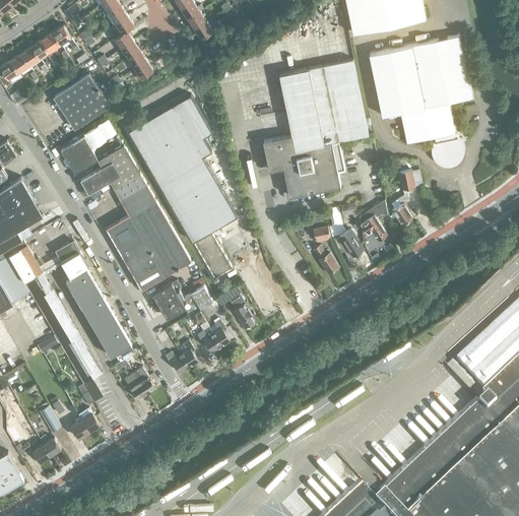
[(0,10),(3,15),(12,7),(6,0),(0,0),(0,10)]
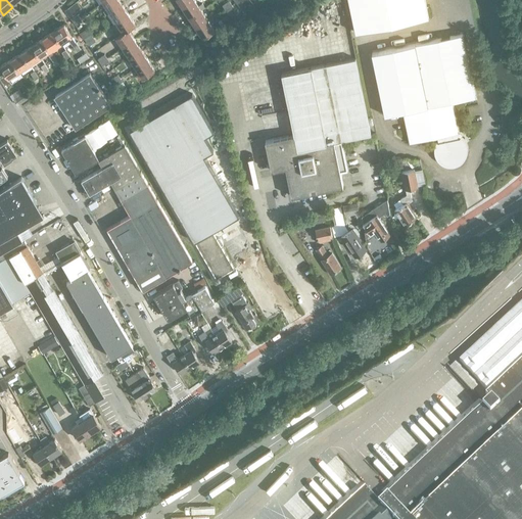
[(110,0),(102,6),(106,12),(103,15),(105,18),(109,16),(109,15),(121,8),(115,0),(110,0)]
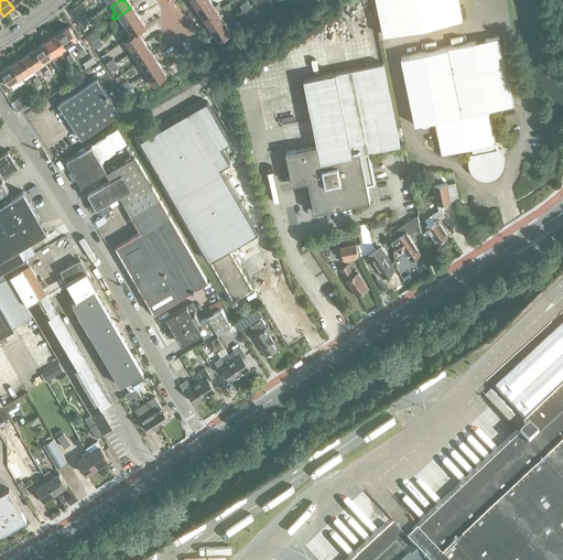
[(188,0),(188,1),(196,12),(209,3),(206,0),(188,0)]
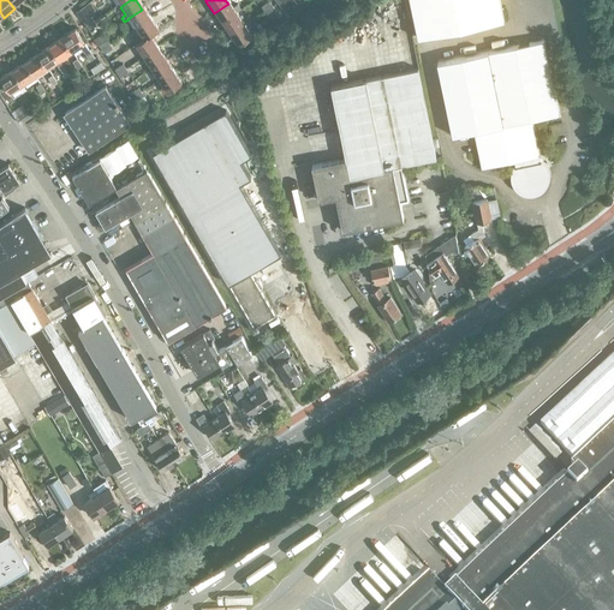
[(292,3),(288,0),(284,0),(276,6),(281,12),(292,3)]
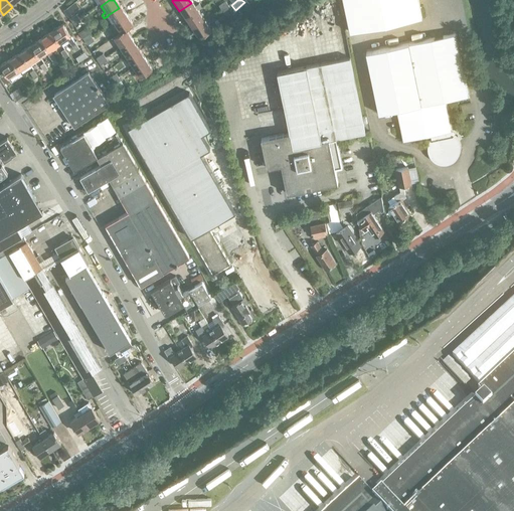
[(341,0),(349,35),(420,21),(415,0),(341,0)]
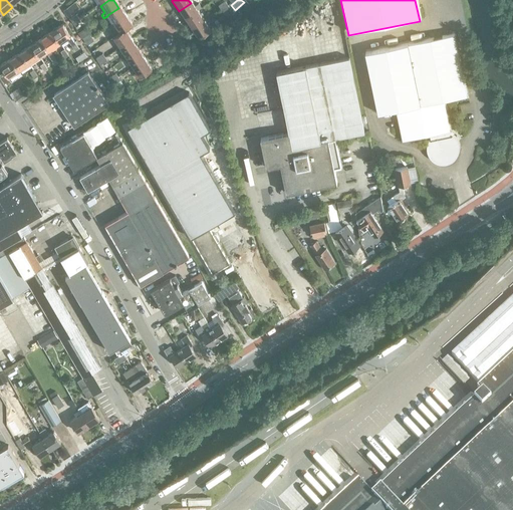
[(239,15),(248,7),(244,2),(235,10),(239,15)]
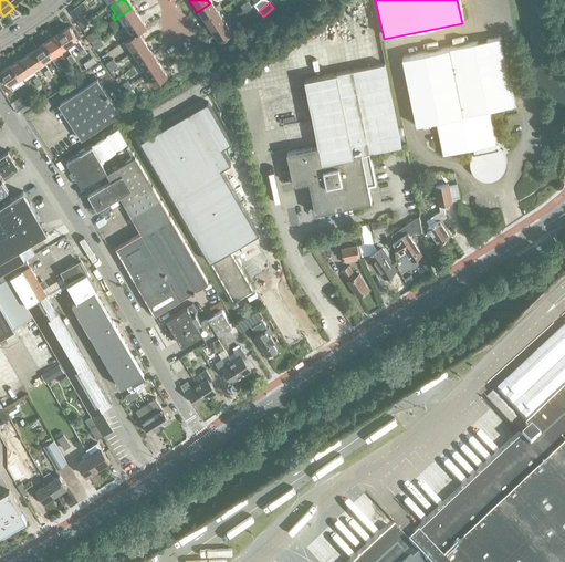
[(197,12),(203,23),(217,14),(210,3),(197,12)]
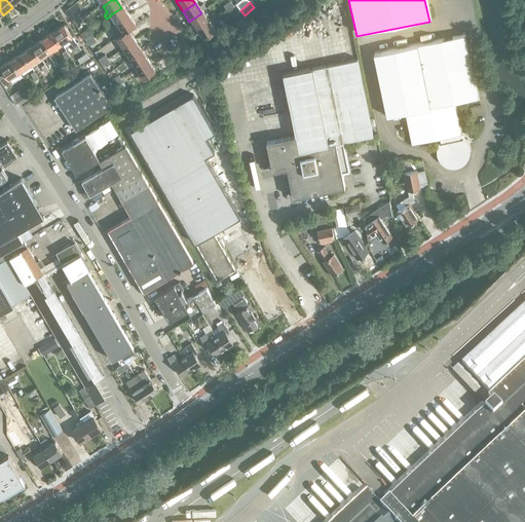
[(110,16),(116,26),(128,19),(121,8),(110,15),(110,16)]
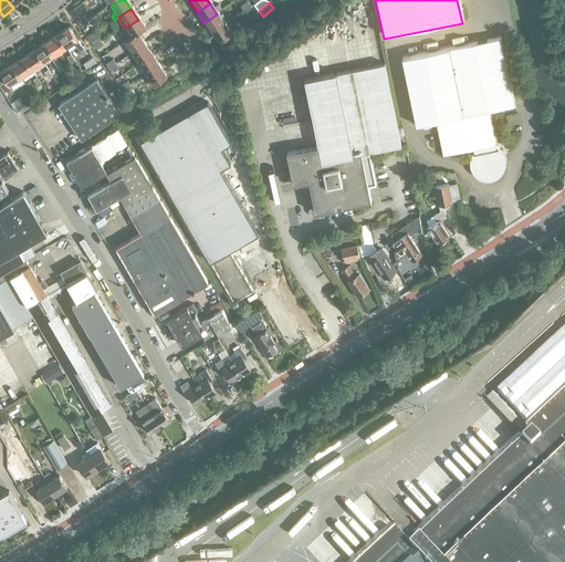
[(76,10),(69,14),(74,23),(82,18),(81,17),(76,10)]
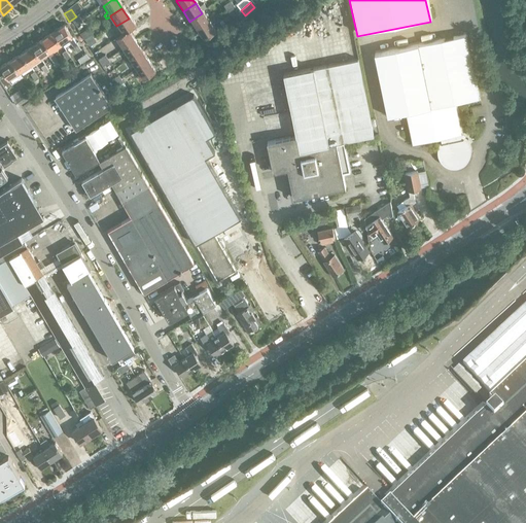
[(189,22),(197,32),(209,24),(202,13),(189,22)]
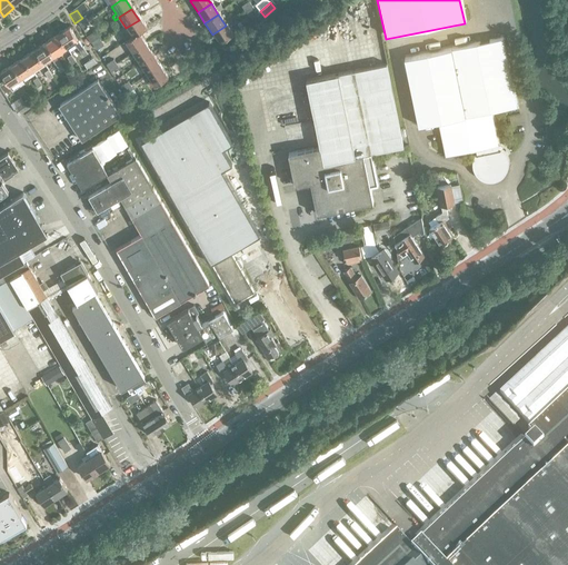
[(126,45),(147,30),(139,20),(126,28),(133,39),(126,45)]
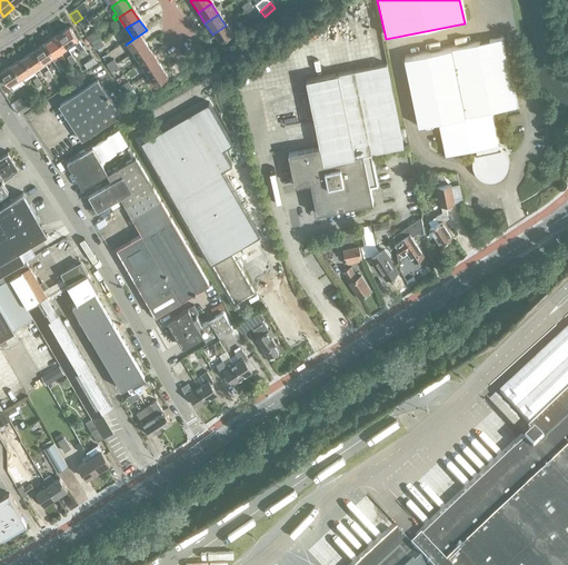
[(226,26),(212,35),(220,46),(233,37),(226,26)]
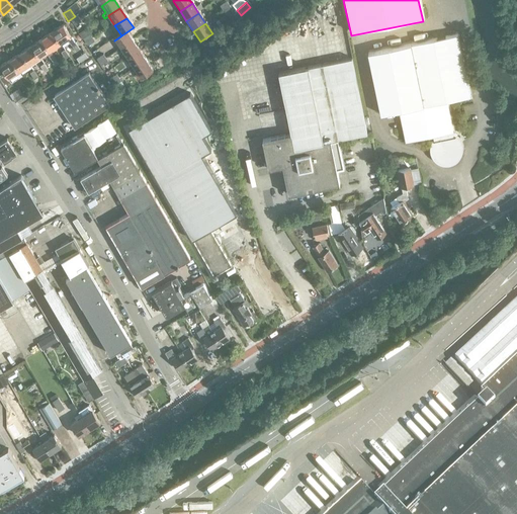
[(71,49),(75,55),(79,52),(75,46),(63,27),(52,34),(60,47),(67,43),(71,49)]
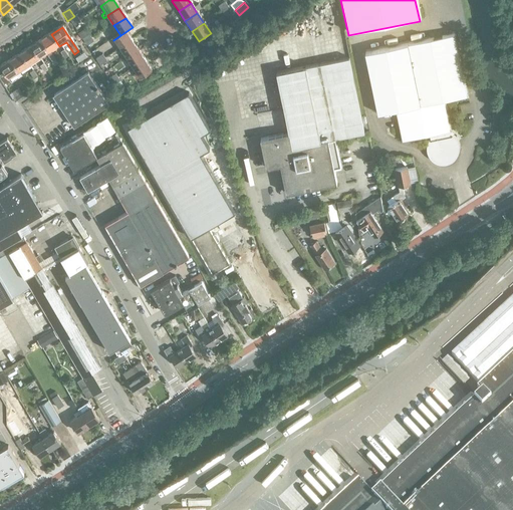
[(119,50),(132,42),(125,33),(133,28),(133,27),(113,40),(119,50)]
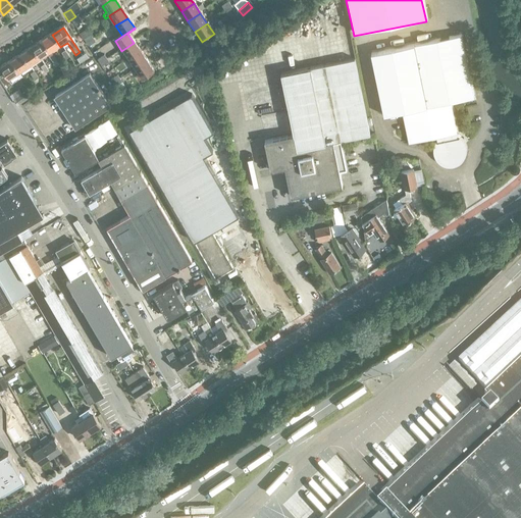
[(52,35),(42,42),(50,54),(60,47),(52,35)]
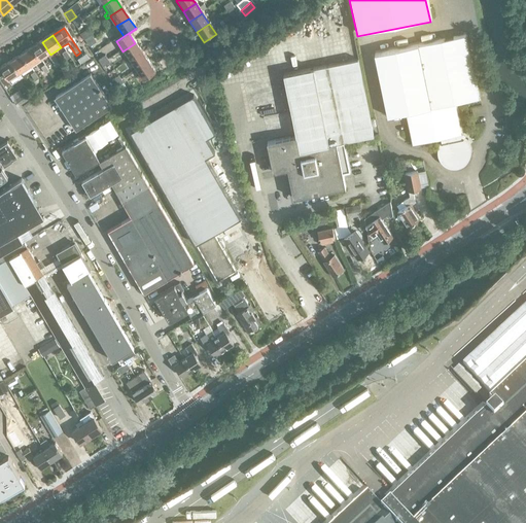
[(406,116),(412,148),(440,142),(441,148),(441,150),(440,151),(440,152),(440,153),(440,154),(440,155),(440,158),(440,159),(440,160),(440,161),(441,162),(441,163),(442,164),(443,165),(444,166),(444,167),(445,167),(447,168),(449,169),(450,169),(452,170),(453,170),(454,170),(456,169),(457,169),(458,169),(460,168),(461,168),(462,167),(463,166),(464,164),(465,163),(466,162),(466,161),(467,160),(467,158),(467,157),(467,154),(467,153),(467,152),(467,150),(466,149),(465,148),(465,147),(464,146),(464,145),(462,144),(462,143),(458,144),(457,138),(460,138),(454,106),(478,102),(465,38),(374,57),(387,120),(406,116)]
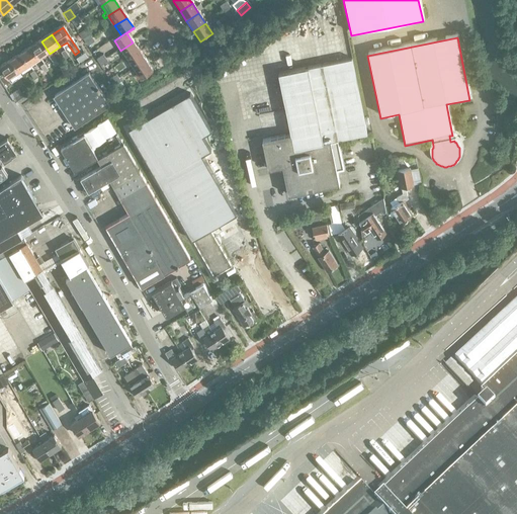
[(47,57),(55,69),(58,66),(50,54),(41,41),(31,49),(39,61),(47,57)]
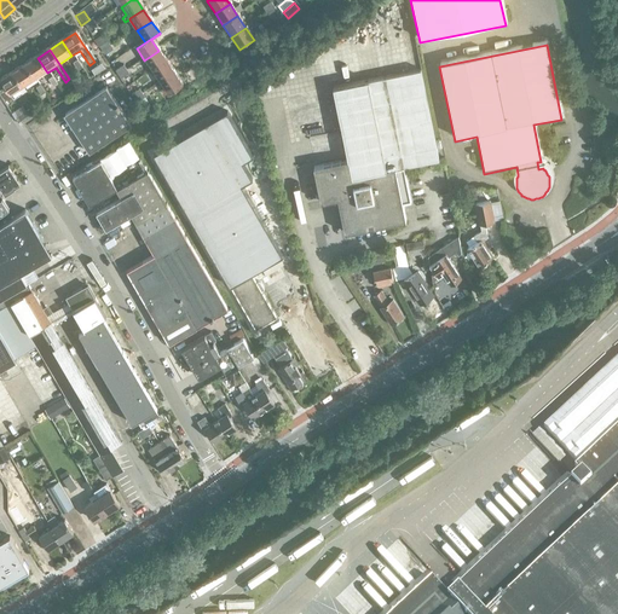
[(145,70),(149,75),(166,63),(159,51),(144,61),(149,68),(145,70)]
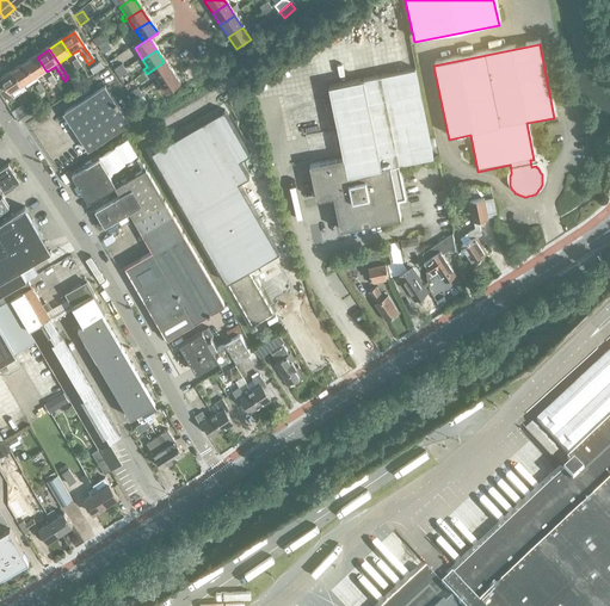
[(24,66),(35,80),(47,72),(37,57),(24,66)]
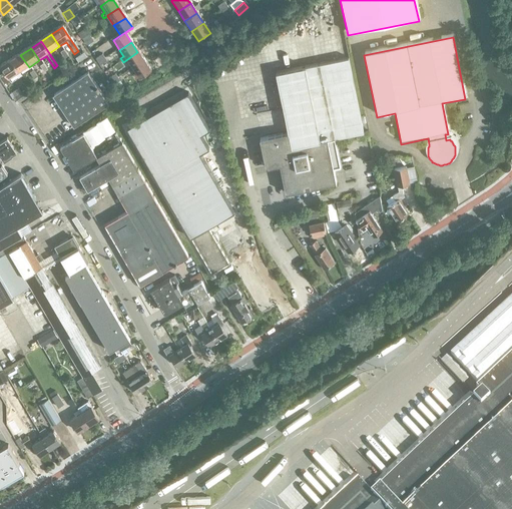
[(125,66),(129,64),(132,69),(144,62),(137,52),(123,62),(125,66)]
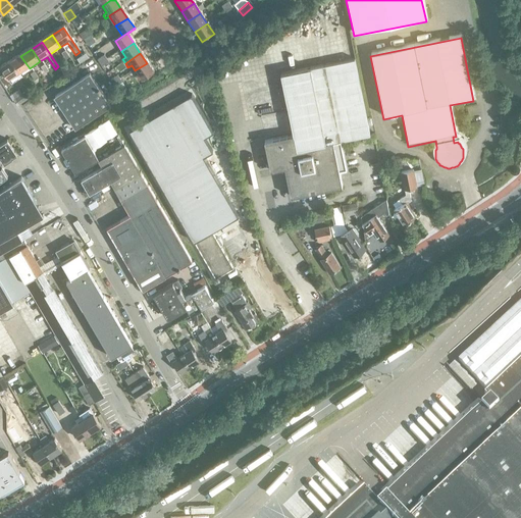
[(10,62),(18,75),(30,68),(20,56),(10,62)]
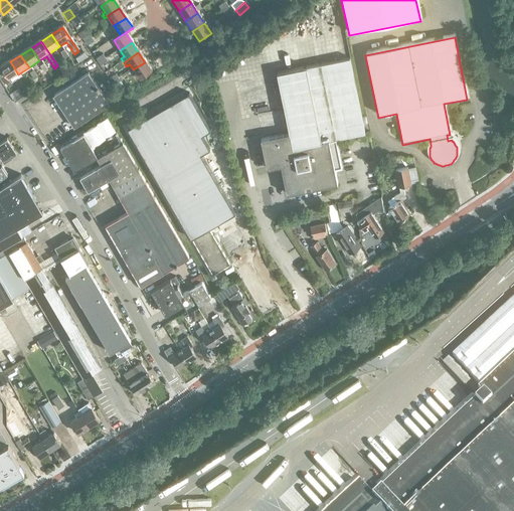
[(18,74),(10,61),(0,68),(8,81),(18,74)]
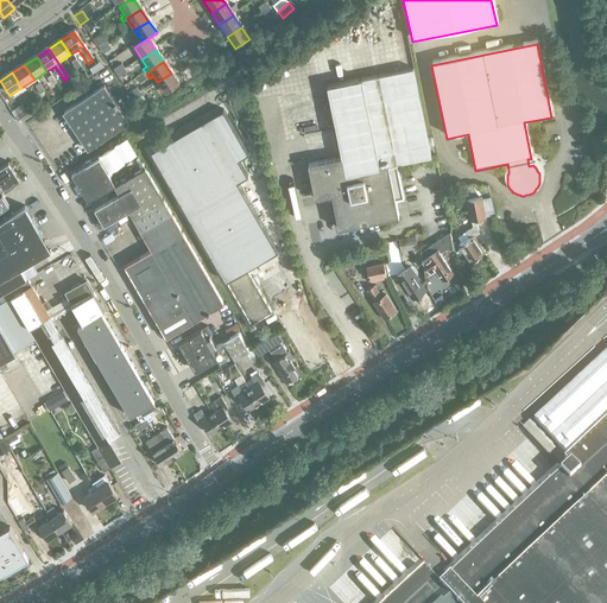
[(412,73),(361,82),(327,89),(341,160),(308,167),(315,202),(332,198),(339,233),(398,220),(394,203),(403,202),(397,169),(430,162),(412,73)]
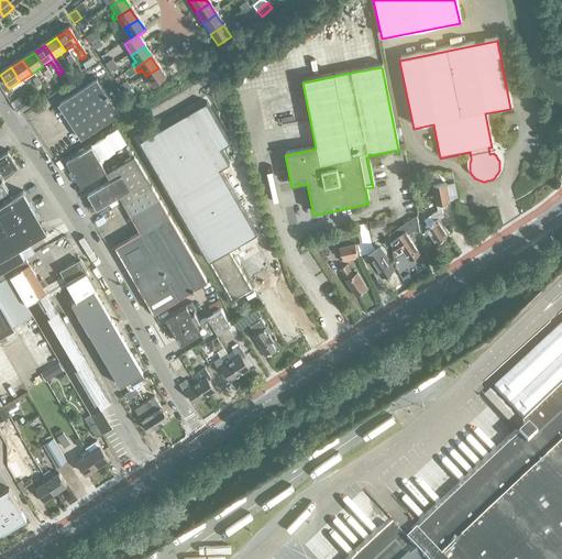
[(166,79),(158,68),(145,76),(150,83),(146,86),(150,90),(166,79)]
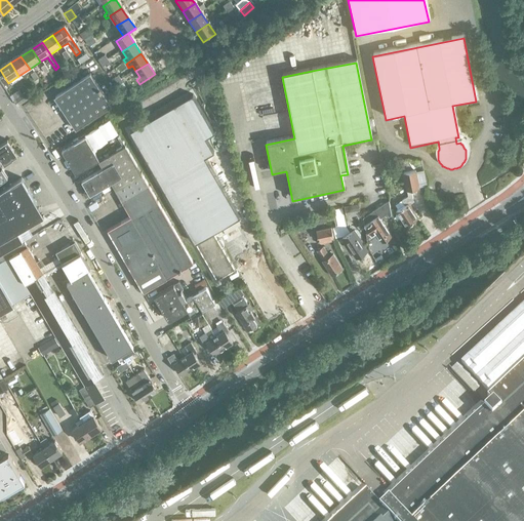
[(45,77),(48,74),(44,68),(40,70),(45,77)]
